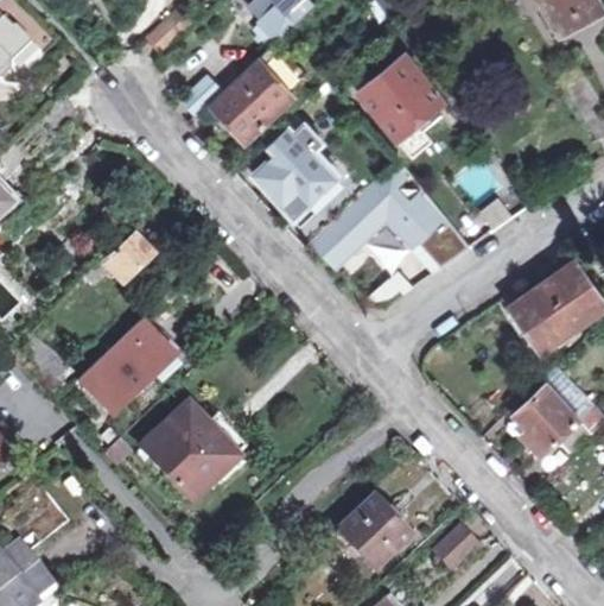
[(260,43),(300,0),(268,0),(274,5),(247,31),(260,43)]
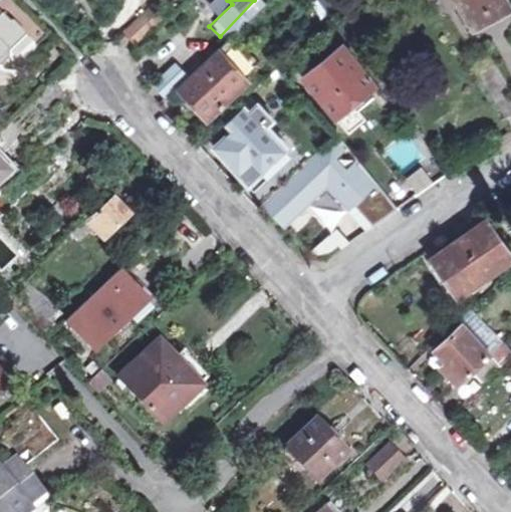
[(457,0),(470,22),(487,12),(491,18),(510,8),(506,0),(457,0)]
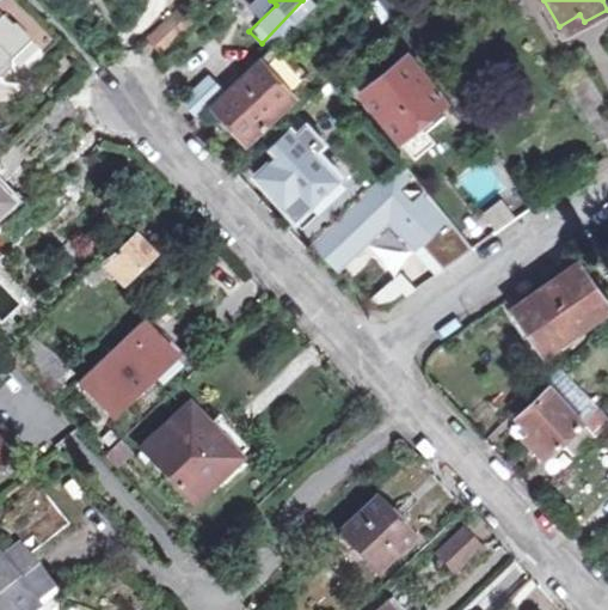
[(244,140),(294,92),(260,55),(221,92),(208,78),(183,102),(196,116),(208,104),(244,140)]
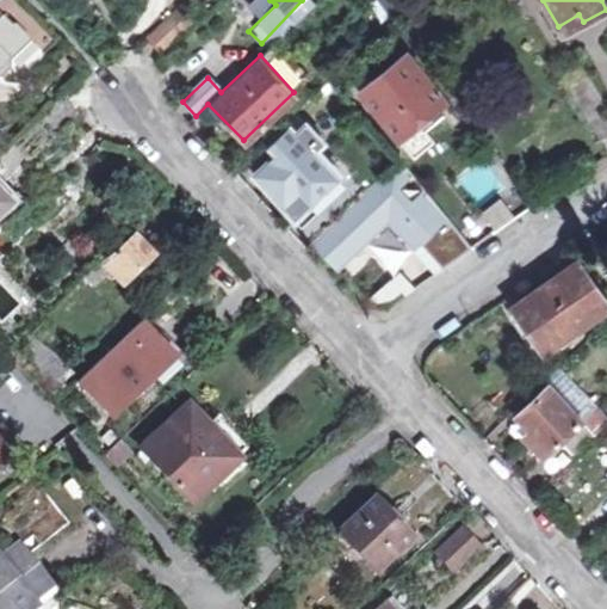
[(360,91),(407,145),(431,124),(443,115),(437,106),(444,100),(406,55),(360,91)]
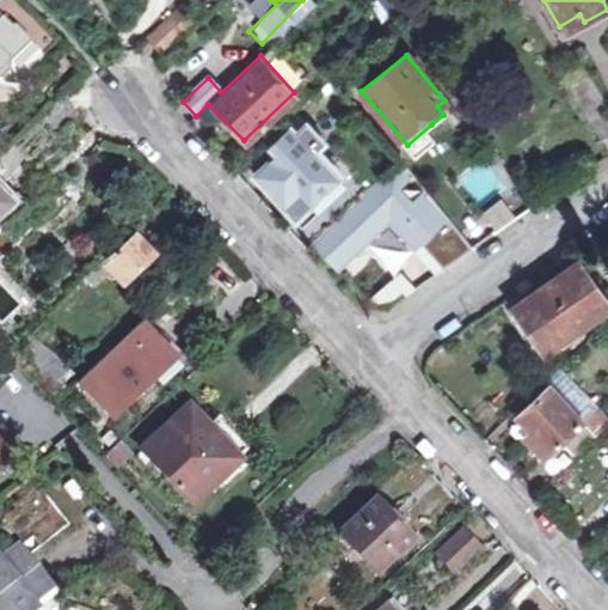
[(607,105),(589,74),(570,85),(601,139),(607,135),(607,105)]
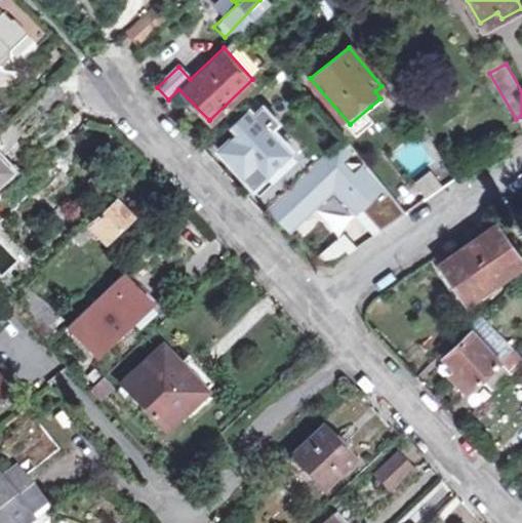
[(0,159),(61,102),(44,86),(0,128),(0,178),(3,175),(0,172),(0,159)]
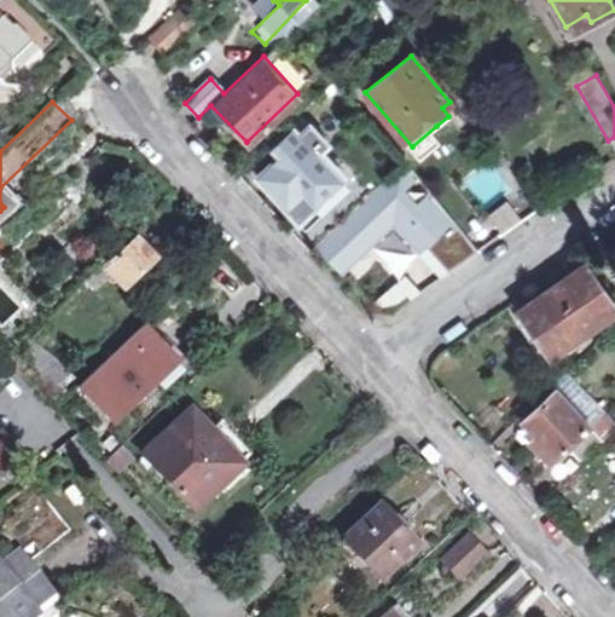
[(436,126),(412,146),(422,157),(446,138),(436,126)]
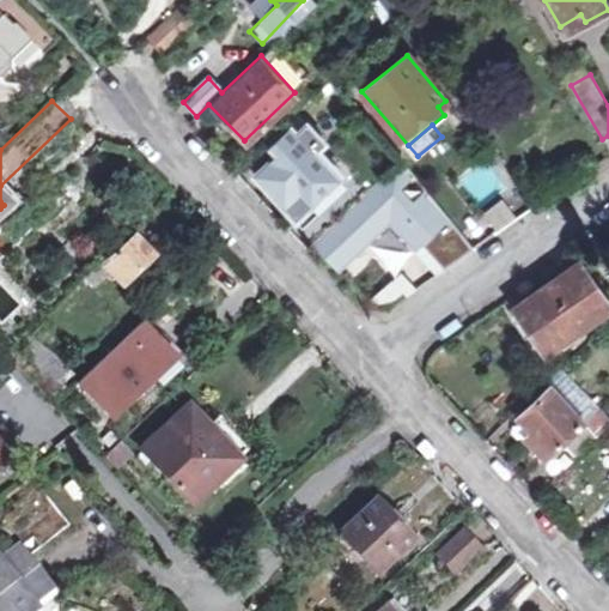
[(314,155),(298,138),(287,126),(266,146),(276,158),(255,180),(294,224),(339,181),(314,155)]
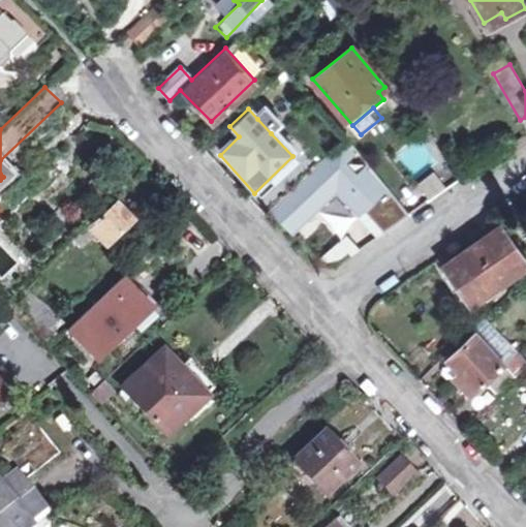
[(268,109),(257,119),(271,133),(281,124),(268,109)]
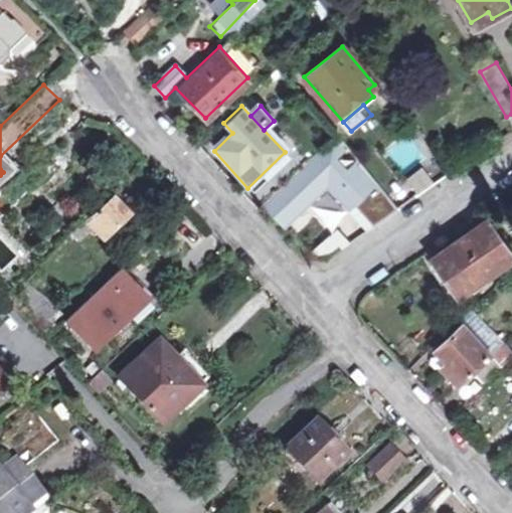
[(331,143),(262,204),(282,227),(322,191),(342,213),(372,187),(352,165),(342,175),(330,162),(340,153),(331,143)]
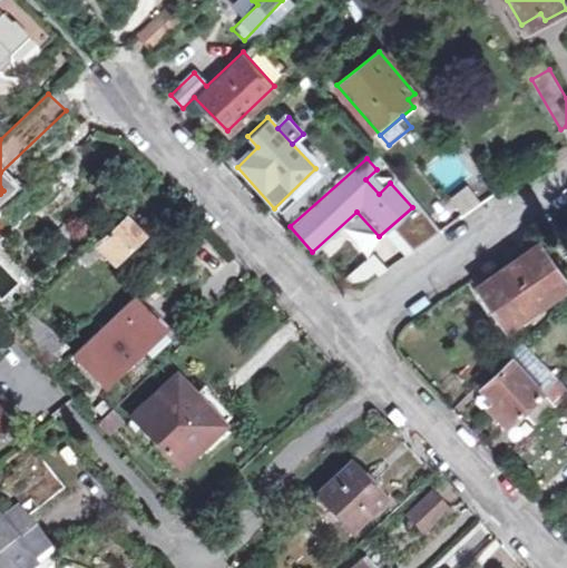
[(443,202),(457,217),(475,203),(461,186),(443,202)]
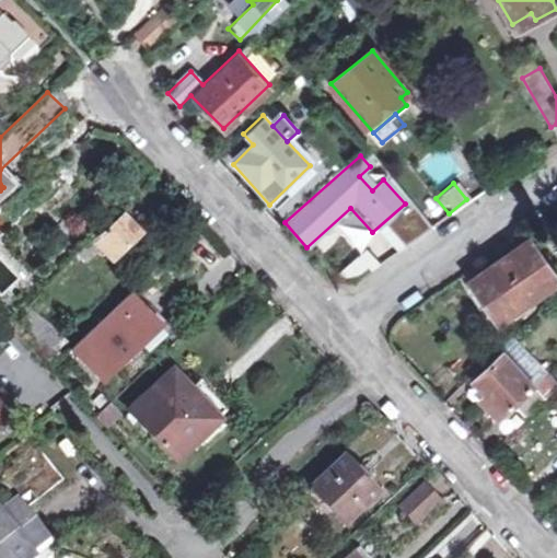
[(414,212),(362,240),(373,259),(425,232),(414,212)]
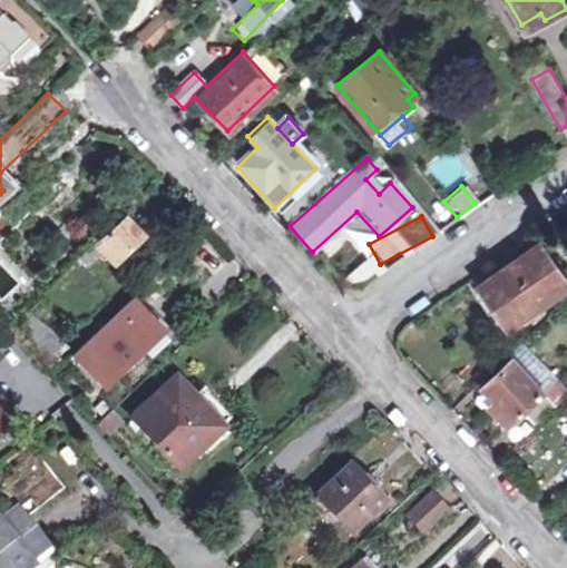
[(119,219),(114,224),(117,228),(124,223),(119,219)]
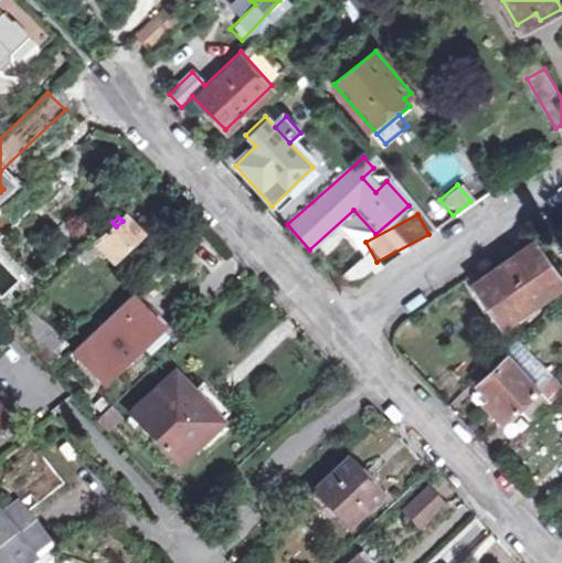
[(116,226),(113,222),(91,243),(114,267),(131,251),(127,246),(138,236),(123,221),(116,226)]
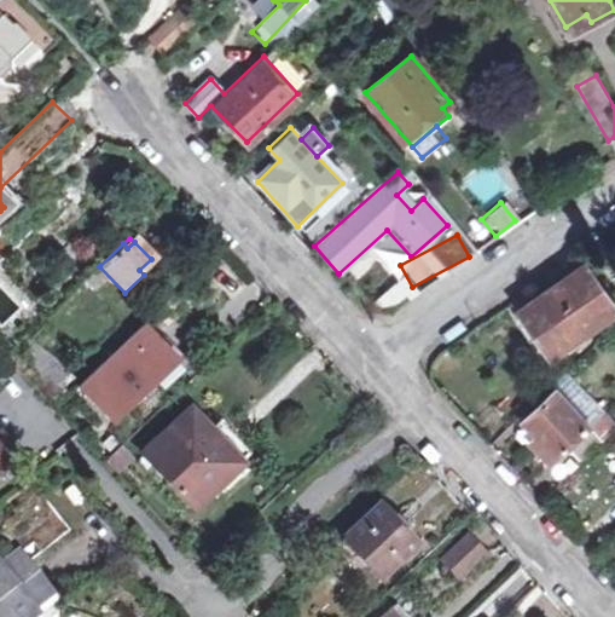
[(614,310),(585,267),(518,311),(552,358),(614,313),(614,310)]
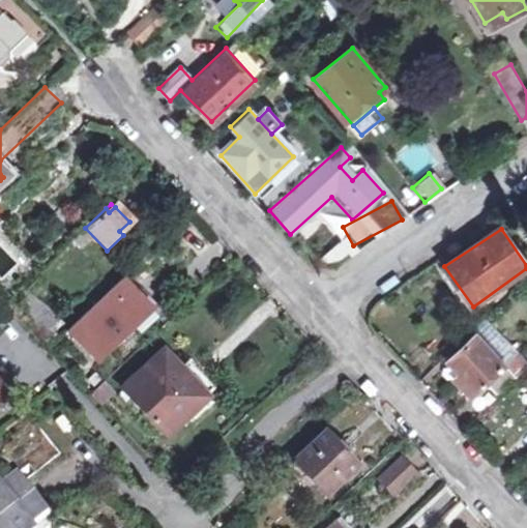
[(329,269),(354,251),(344,238),(320,257),(329,269)]
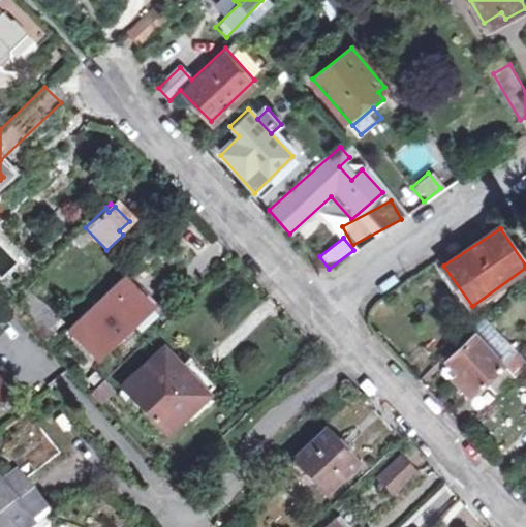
[(119,280),(112,287),(63,332),(89,360),(145,308),(119,280)]
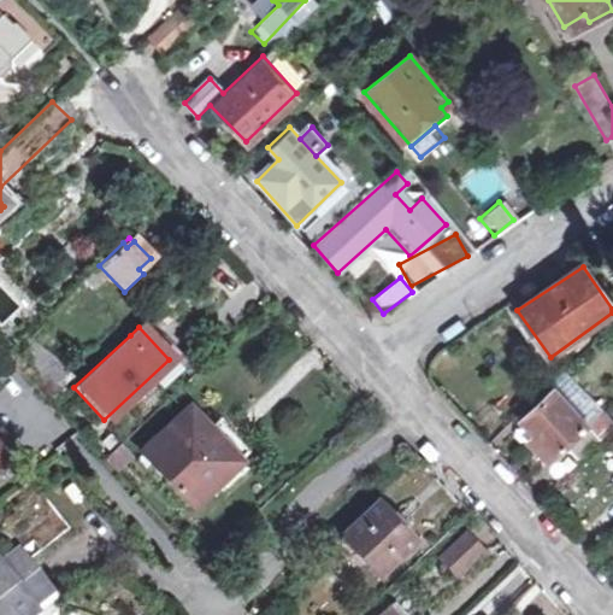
[(541,452),(550,461),(566,446),(579,461),(602,439),(558,392),(524,423),(547,446),(541,452)]
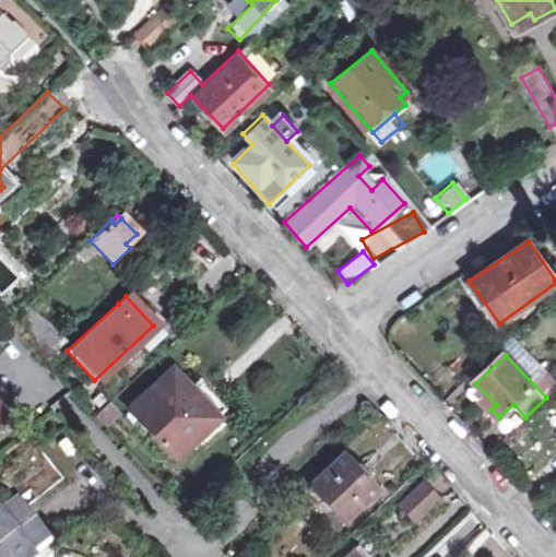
[(170,459),(222,411),(191,379),(184,386),(172,374),(128,414),(170,459)]
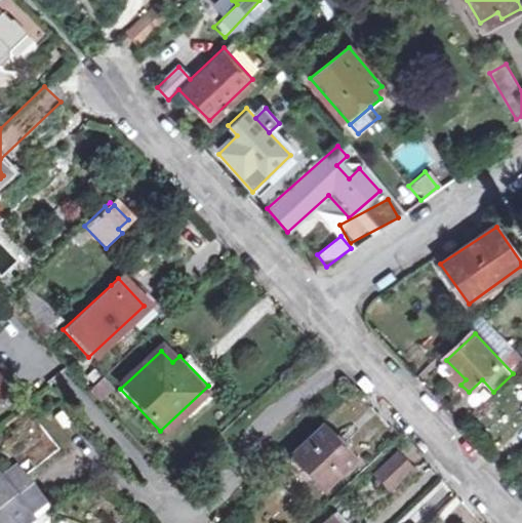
[(97,381),(86,392),(96,402),(108,392),(97,381)]
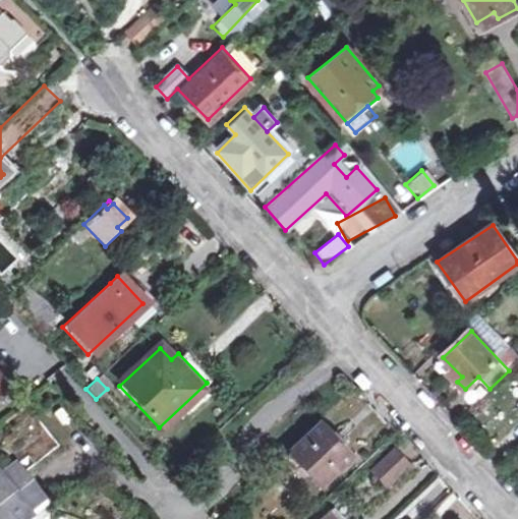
[(18,459),(46,434),(20,405),(0,421),(0,459),(2,461),(12,452),(18,459)]
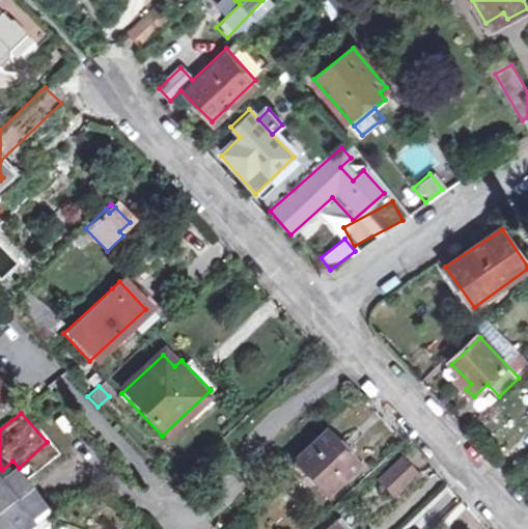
[(340,454),(348,448),(336,436),(329,441),(324,434),(290,465),(322,498),(353,468),(340,454)]
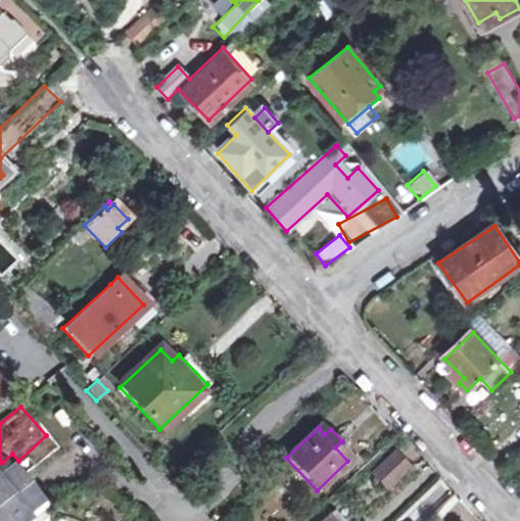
[(394,454),(372,473),(385,487),(408,467),(394,454)]
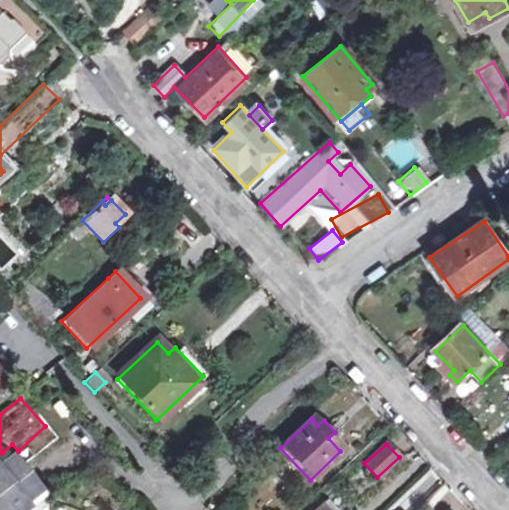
[(21,509),(37,495),(5,462),(0,466),(0,509),(21,509)]
